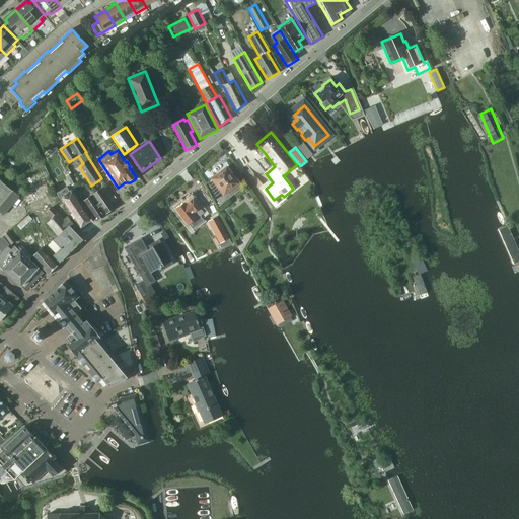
[(218,208),(242,188),(227,168),(219,175),(216,175),(215,176),(214,178),(205,186),(218,208)]
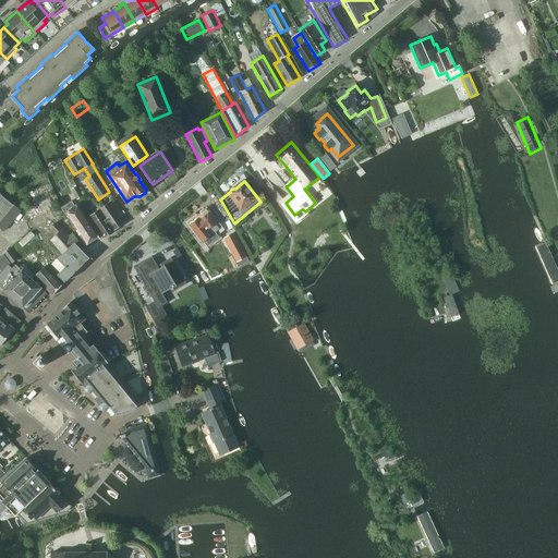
[(77,199),(83,196),(76,186),(71,189),(77,199)]
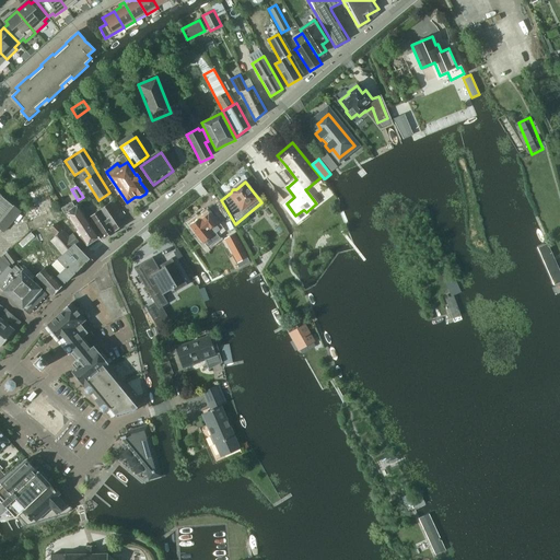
[(0,229),(4,232),(22,211),(0,193),(0,229)]
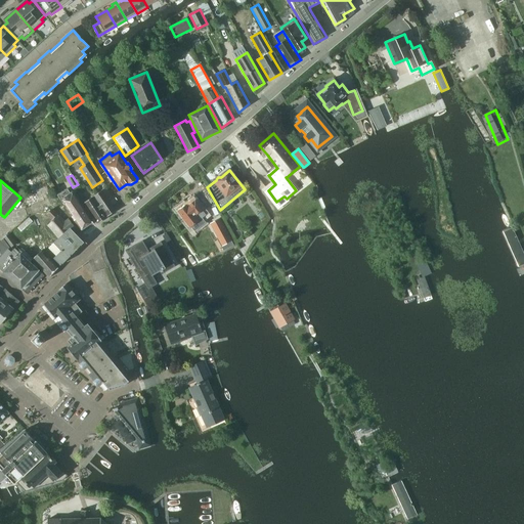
[(70,193),(68,188),(57,194),(60,200),(81,230),(93,221),(73,191),(70,193)]
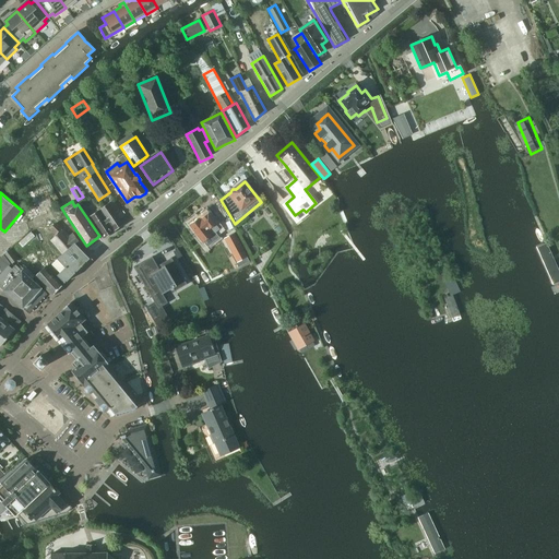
[(99,210),(115,232),(125,225),(109,203),(99,210)]
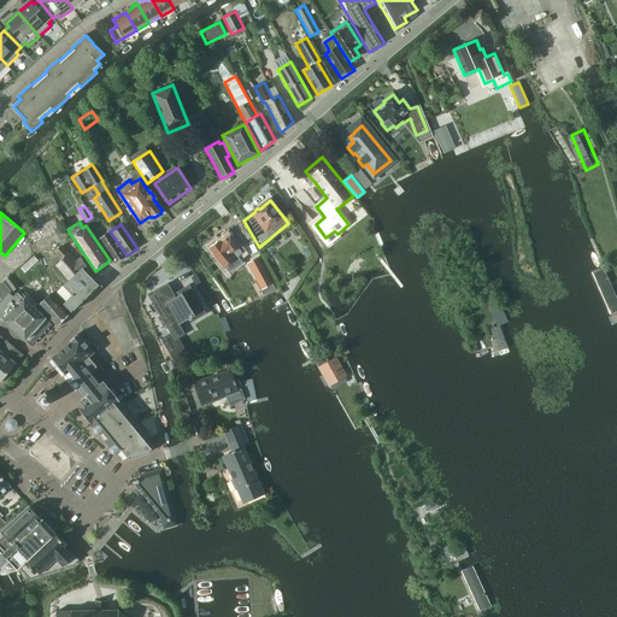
[(116,264),(127,256),(110,231),(99,239),(116,264)]
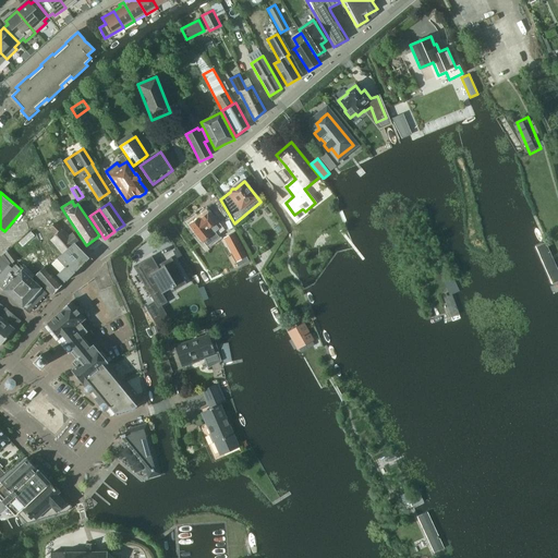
[(216,223),(208,215),(199,221),(198,219),(198,220),(196,218),(190,222),(192,225),(191,226),(204,242),(219,230),(216,225),(216,223)]
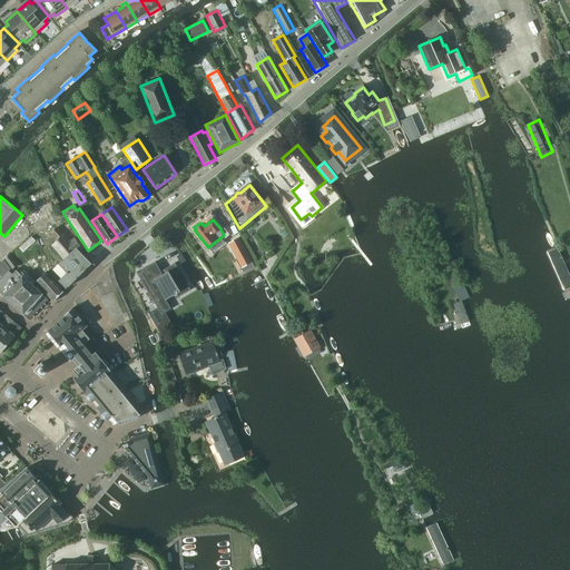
[(58,227),(50,234),(57,242),(52,245),(65,259),(53,269),(62,278),(60,282),(66,288),(67,288),(91,264),(89,262),(77,249),(81,246),(75,238),(70,242),(65,234),(58,227)]
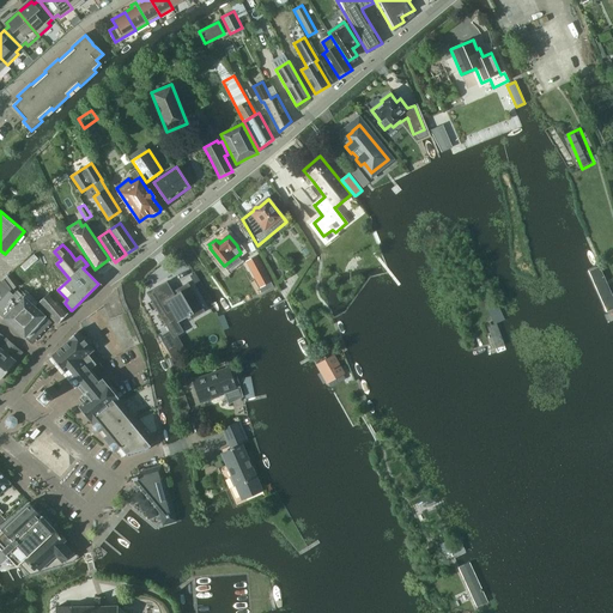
[(258,256),(247,262),(255,278),(260,287),(271,281),(258,256)]
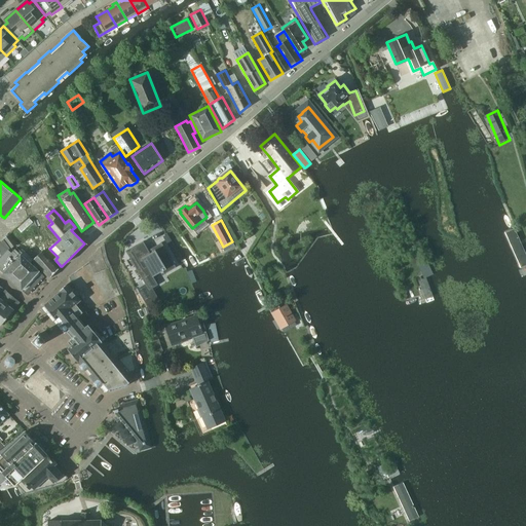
[(521,268),(525,265),(525,254),(515,228),(504,232),(521,268)]
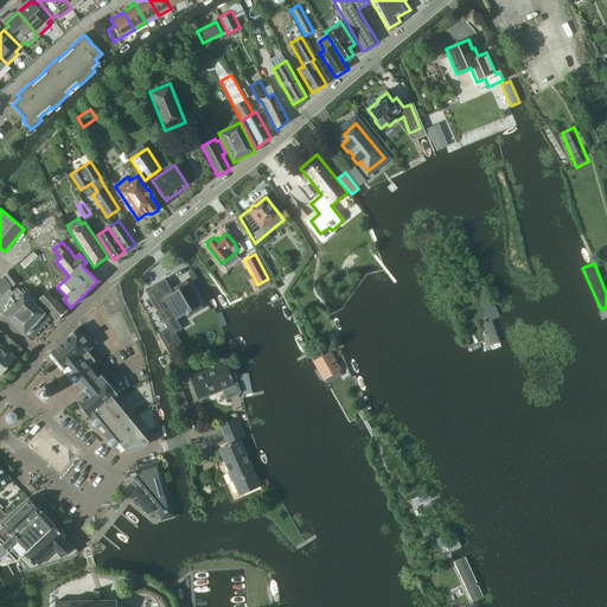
[(12,288),(20,282),(12,270),(4,276),(12,288)]
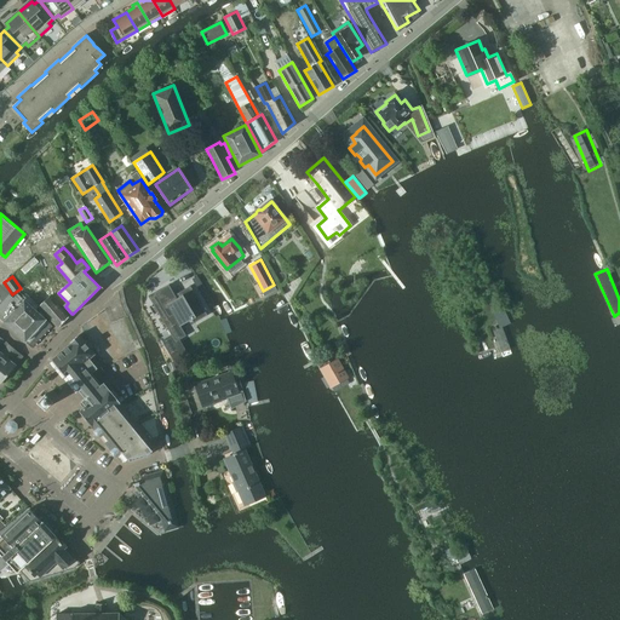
[(156,296),(150,299),(161,316),(168,329),(176,342),(187,336),(183,331),(181,326),(193,319),(195,322),(208,315),(191,287),(176,297),(173,292),(170,285),(155,293),(156,296)]
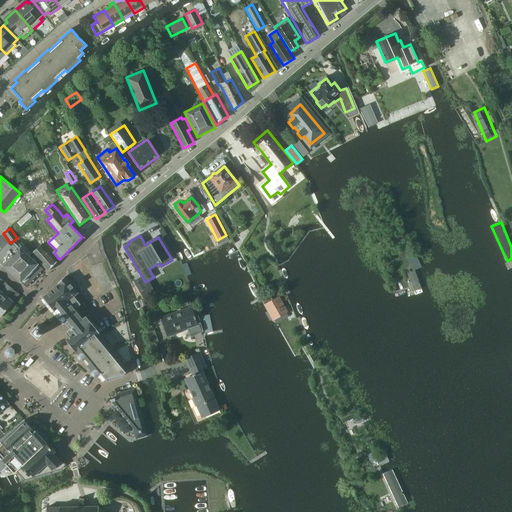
[(1,237),(0,237),(0,259),(0,260),(0,259),(0,263),(21,283),(26,287),(43,269),(38,264),(15,243),(11,246),(8,243),(1,237)]
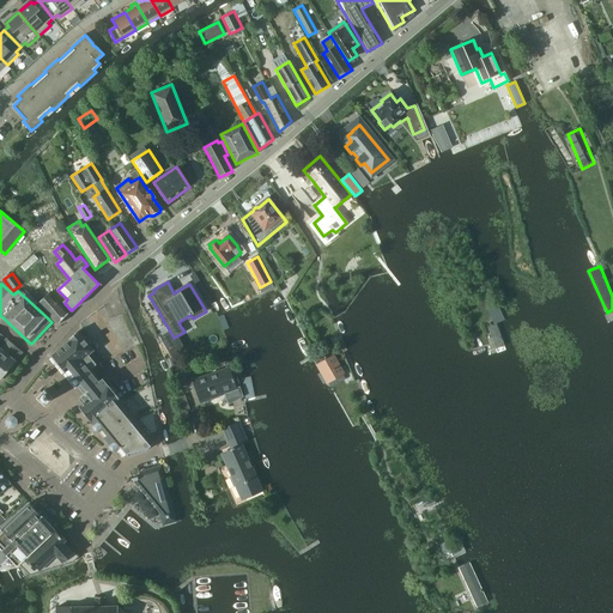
[(50,292),(38,303),(54,320),(58,325),(68,314),(50,292)]
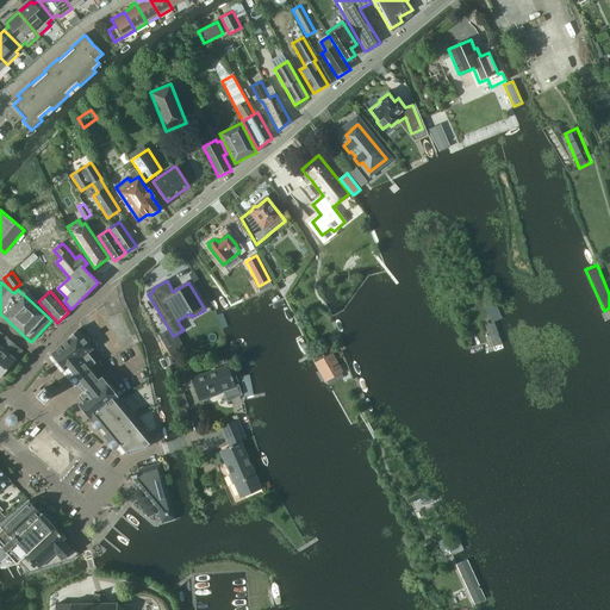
[(503,347),(493,321),(485,324),(495,350),(503,347)]
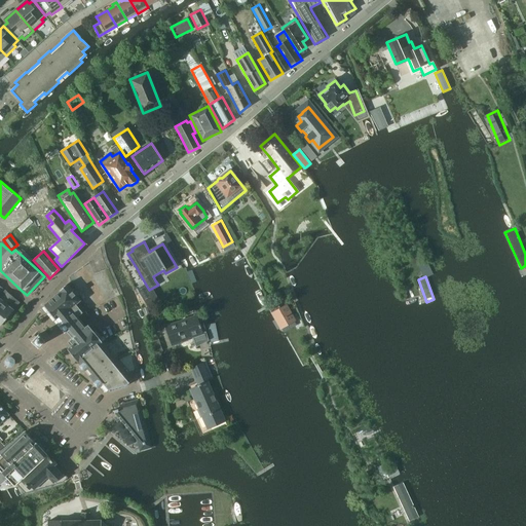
[(77,362),(102,341),(99,338),(95,333),(88,325),(86,327),(81,322),(89,315),(78,302),(80,300),(67,285),(60,291),(62,292),(44,306),(57,321),(57,320),(72,338),(69,341),(73,345),(68,349),(77,362)]
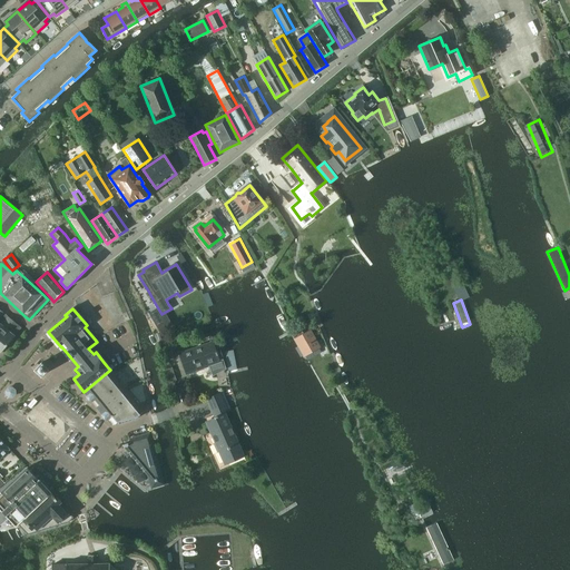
[(6,320),(0,326),(0,352),(1,353),(15,336),(21,327),(8,316),(6,320)]
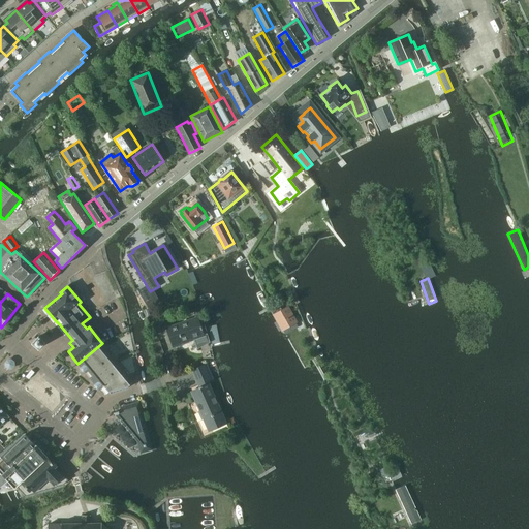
[(275,314),(274,315),(283,332),(284,332),(298,323),(288,307),(275,314)]
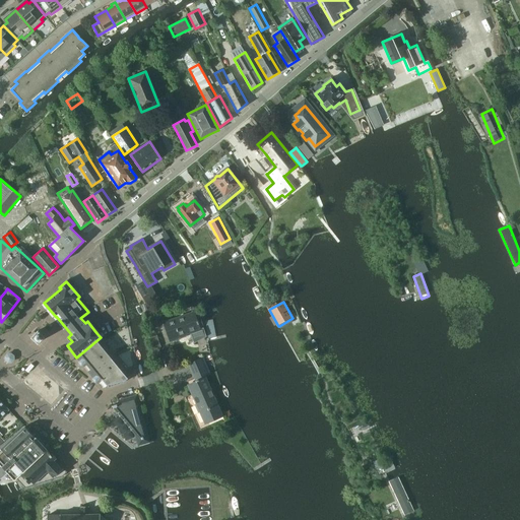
[(192,312),(164,322),(171,341),(191,334),(194,343),(207,337),(204,328),(201,329),(195,313),(198,312),(196,306),(191,308),(192,312)]
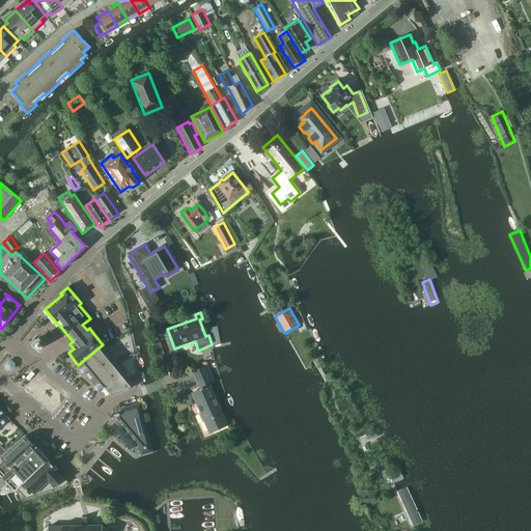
[(39,350),(46,343),(39,337),(33,343),(39,350)]
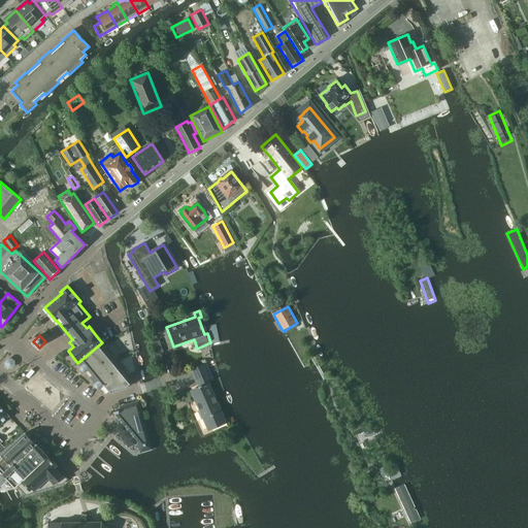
[(131,383),(102,342),(77,363),(103,394),(105,393),(105,394),(126,388),(126,387),(131,383)]
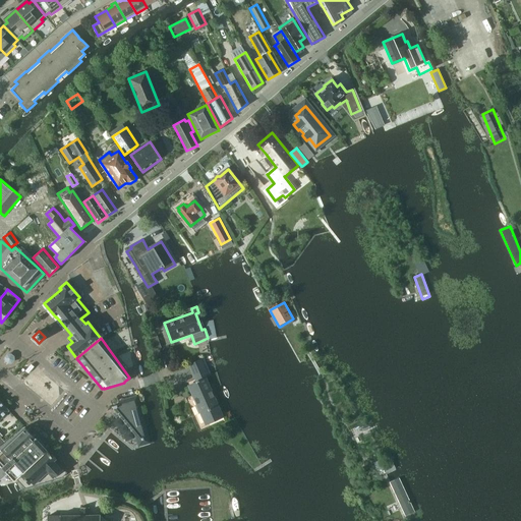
[(4,361),(6,362),(7,363),(9,364),(10,364),(12,363),(13,362),(14,360),(14,359),(14,357),(13,355),(12,354),(10,353),(8,353),(7,354),(5,355),(4,356),(4,358),(4,359),(4,361)]
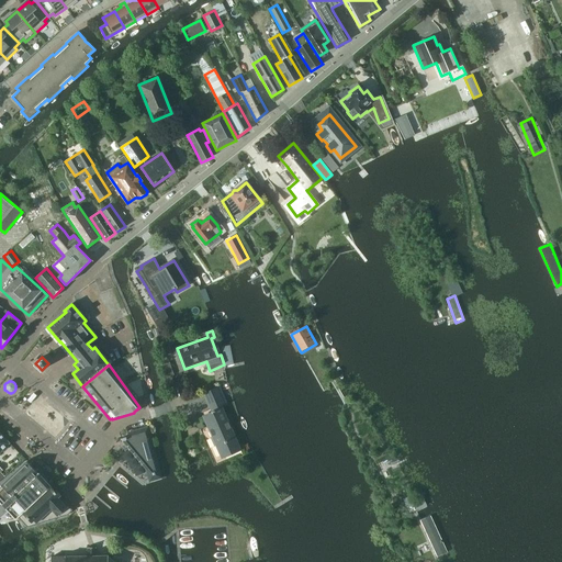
[(222,459),(242,449),(223,407),(228,404),(220,386),(204,394),(212,412),(203,416),(222,459)]
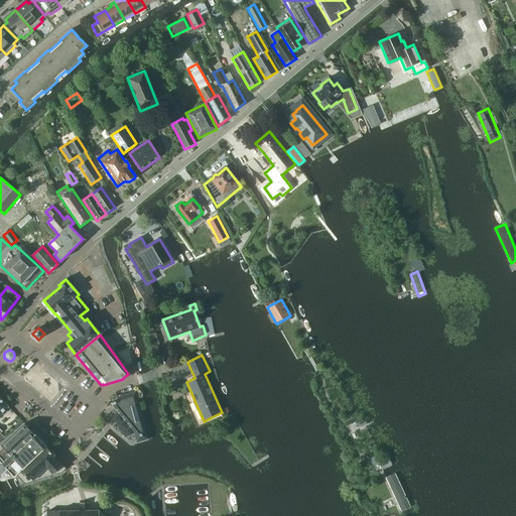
[(119,400),(112,402),(113,404),(112,404),(133,429),(136,441),(149,438),(136,393),(118,398),(119,400)]
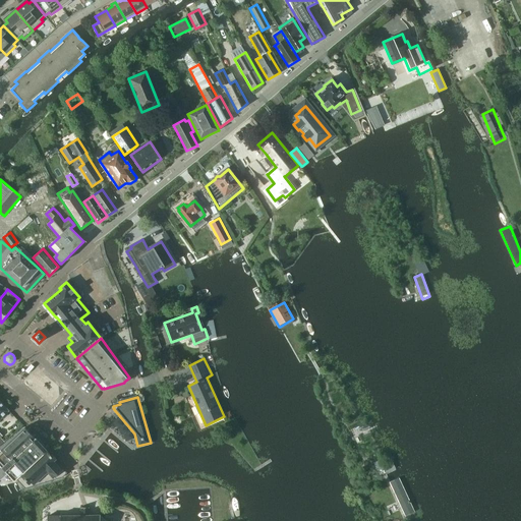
[(0,418),(9,410),(0,400),(0,418)]
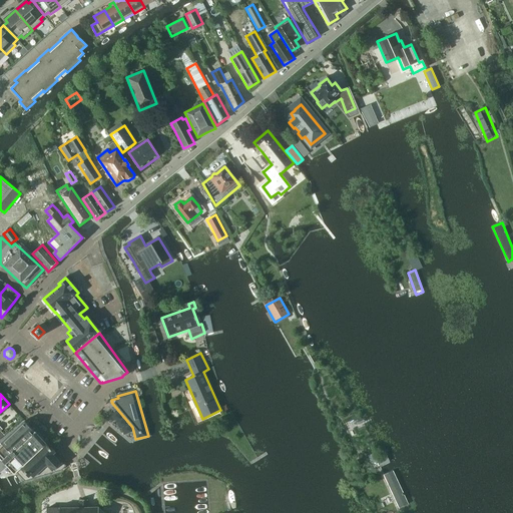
[(25,421),(0,444),(0,459),(14,475),(17,472),(23,466),(24,466),(47,445),(25,421)]
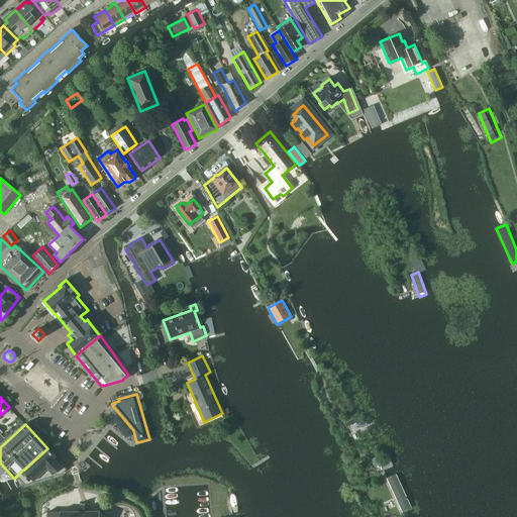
[(50,452),(47,448),(24,470),(23,470),(17,476),(25,485),(63,474),(67,470),(55,456),(56,455),(52,451),(50,452)]
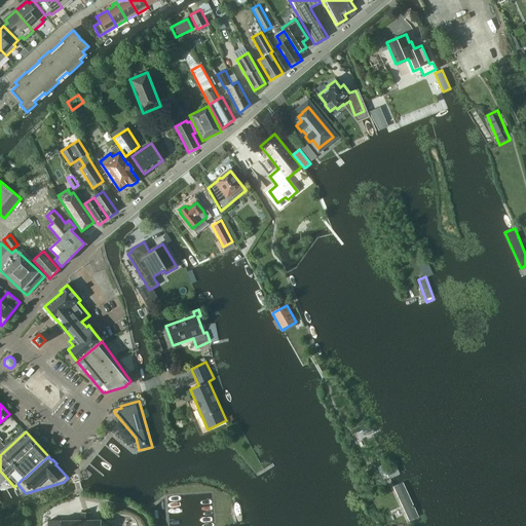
[(381,476),(387,473),(383,465),(378,467),(381,476)]
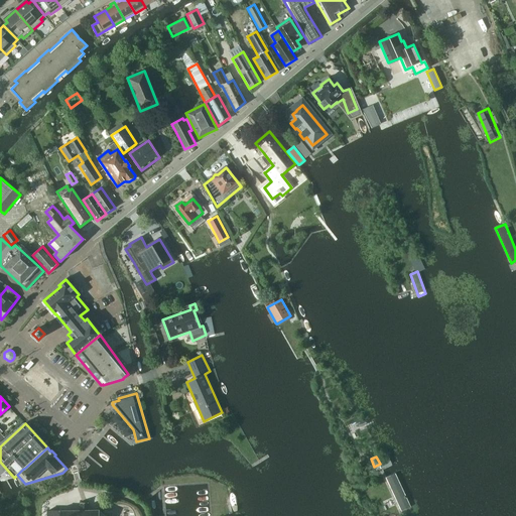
[(409,505),(394,470),(385,473),(400,509),(409,505)]
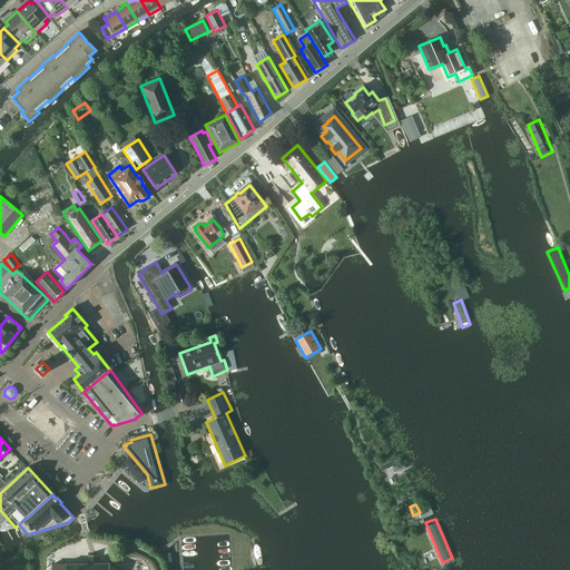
[(98,563),(98,556),(89,556),(89,563),(52,564),(52,569),(116,569),(116,566),(109,563),(98,563)]
